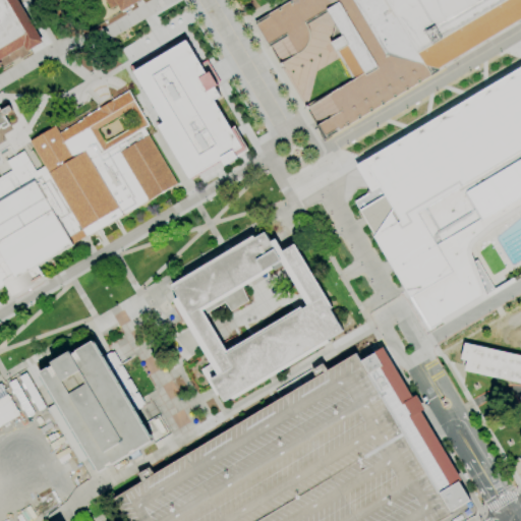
[(0,0),(17,0),(44,42),(27,52),(23,46),(0,60),(0,62),(2,66),(0,67),(0,0)]
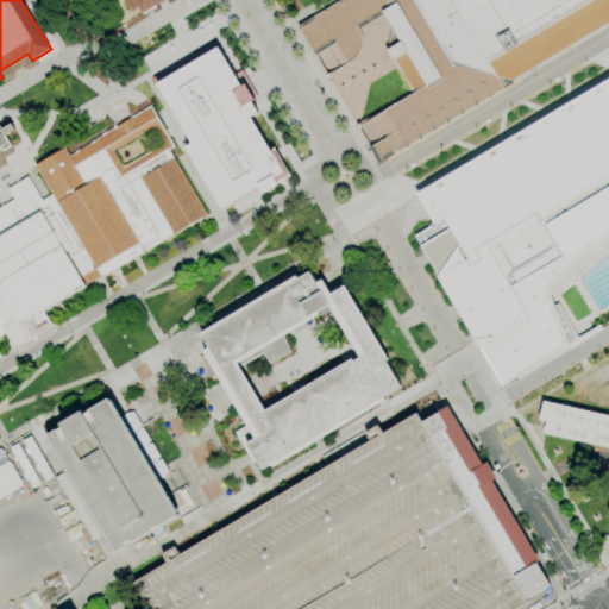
[(165,0),(142,14),(137,5),(129,10),(123,0),(165,0)]
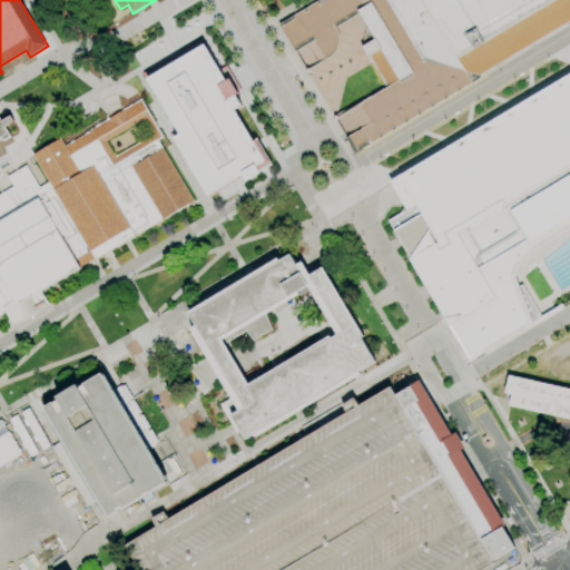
[(278,25),(279,25),(320,0),(569,0),(569,23),(481,78),(355,154),(346,138),(373,123),(361,104),(385,88),(367,57),(361,47),(366,26),(360,13),(335,28),(336,29),(336,30),(337,31),(337,32),(337,33),(338,35),(338,36),(338,37),(338,38),(338,39),(338,40),(338,41),(338,42),(338,43),(337,45),(337,46),(337,47),(337,48),(336,48),(336,49),(335,50),(335,51),(334,52),(333,53),(332,55),(331,56),(330,57),(328,57),(328,58),(327,58),(327,59),(326,59),(315,40),(295,51),(278,25)]
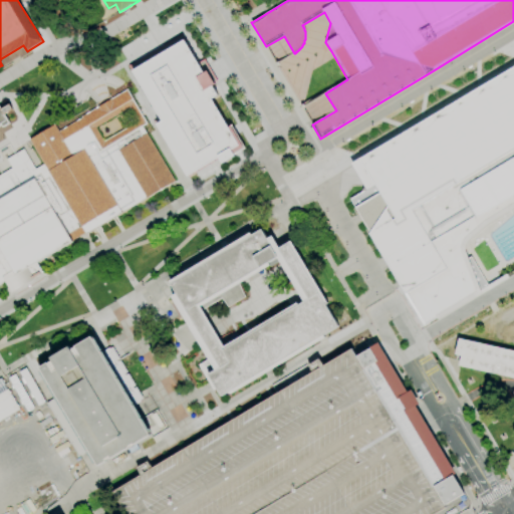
[(182,33),(129,65),(161,119),(155,122),(186,174),(217,155),(221,161),(244,147),(233,130),(230,123),(227,124),(210,96),(216,92),(211,84),(213,83),(204,69),(202,70),(184,39),(185,38),(182,33)]
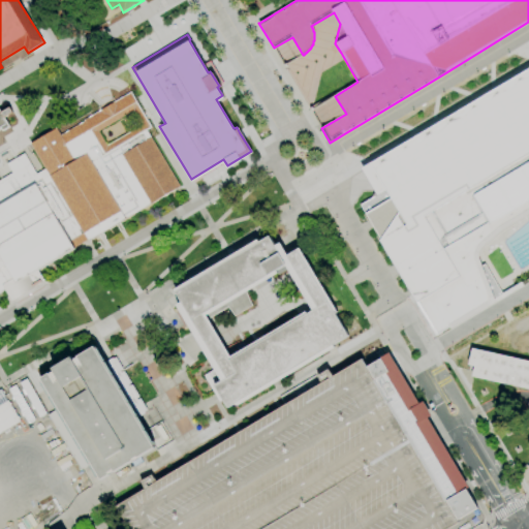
[(528,67),(360,167),(373,190),(374,192),(369,195),(370,197),(359,205),(407,289),(410,294),(434,337),(501,297),(483,263),(479,266),(478,259),(477,256),(477,252),(480,248),(501,228),(528,212),(528,67)]
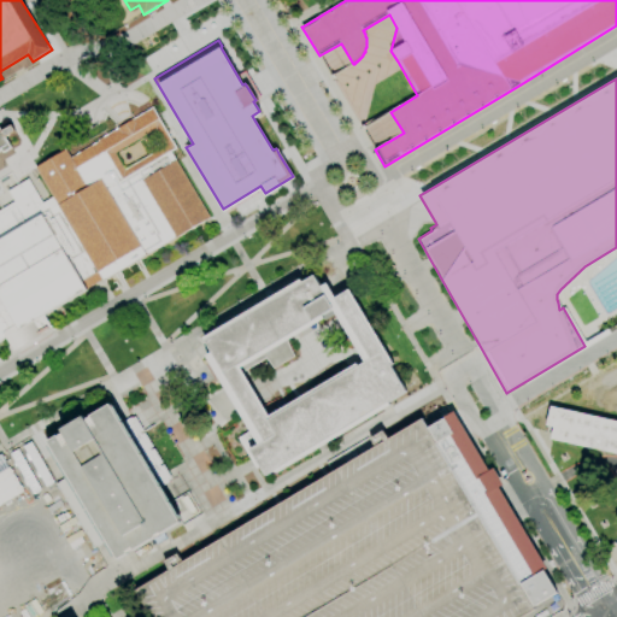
[(0,210),(15,201),(9,191),(29,178),(43,203),(53,198),(35,168),(65,150),(70,158),(98,141),(97,140),(152,107),(177,148),(171,152),(210,217),(204,222),(139,260),(103,281),(101,278),(86,288),(88,291),(45,316),(51,325),(40,333),(41,335),(13,352),(6,339),(0,341),(0,210)]
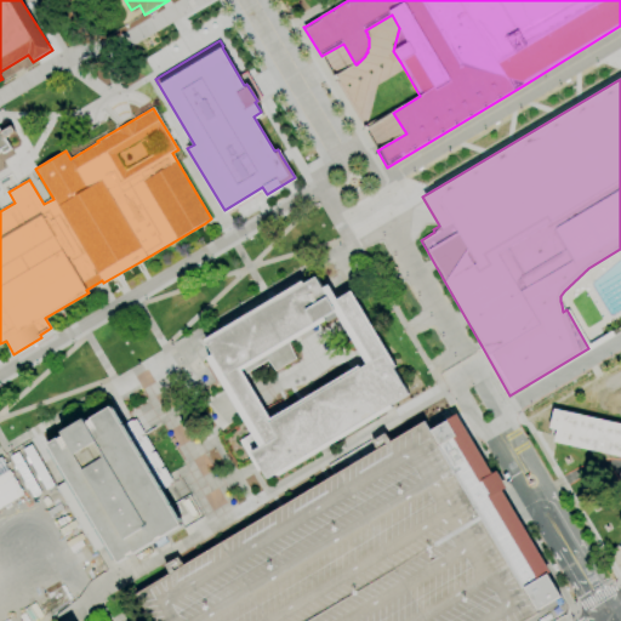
[(0,130),(1,132),(11,126),(15,132),(5,138),(12,149),(4,154),(1,151),(0,151),(0,130)]
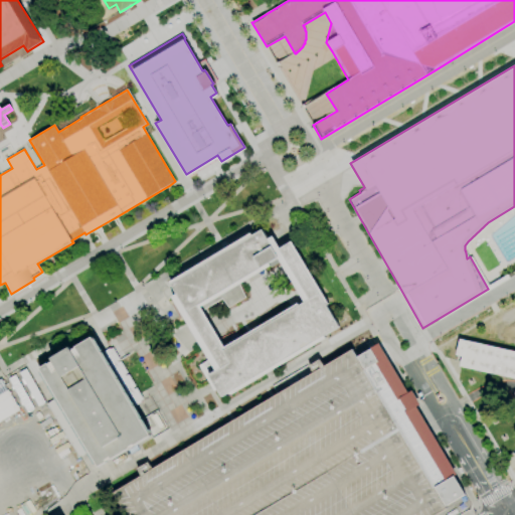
[(222,397),(217,389),(213,391),(198,366),(209,359),(172,297),(177,294),(170,282),(250,233),(252,235),(263,229),(268,239),(273,236),(280,248),(292,241),(328,303),(326,304),(339,327),(325,336),(326,338),(230,395),(229,392),(222,397)]
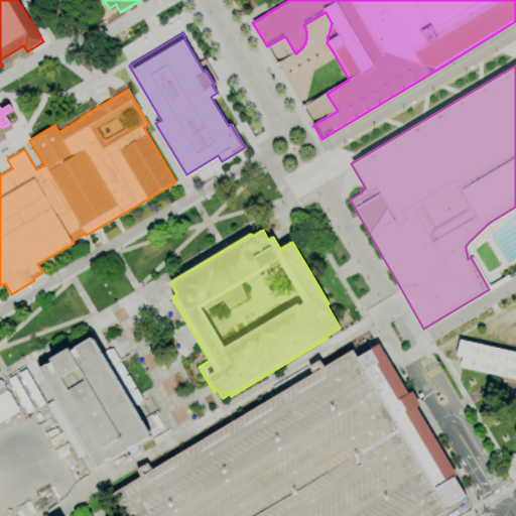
[(151,437),(135,446),(134,445),(129,448),(130,449),(112,461),(111,459),(106,462),(107,464),(99,468),(98,465),(95,467),(40,373),(42,372),(40,369),(48,364),(49,365),(53,362),(51,359),(71,348),(73,351),(77,349),(76,348),(92,338),(94,341),(96,340),(151,433),(149,434),(151,437)]
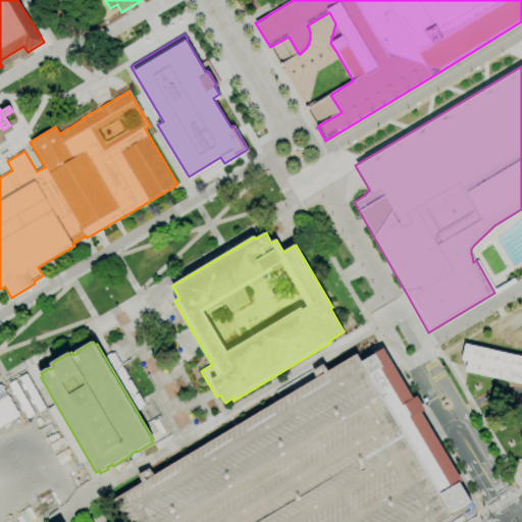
[(521,383),(467,372),(466,372),(468,362),(462,360),(465,345),(521,357),(521,383)]
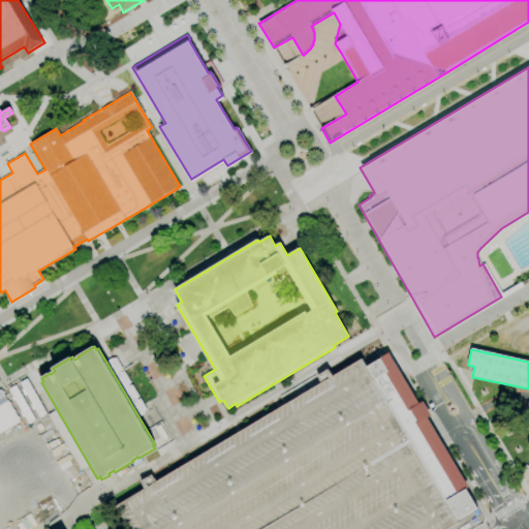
[(367,367),(381,359),(380,358),(389,353),(418,404),(423,402),(431,416),(427,418),(434,430),(469,488),(466,490),(477,508),(458,520),(367,367)]
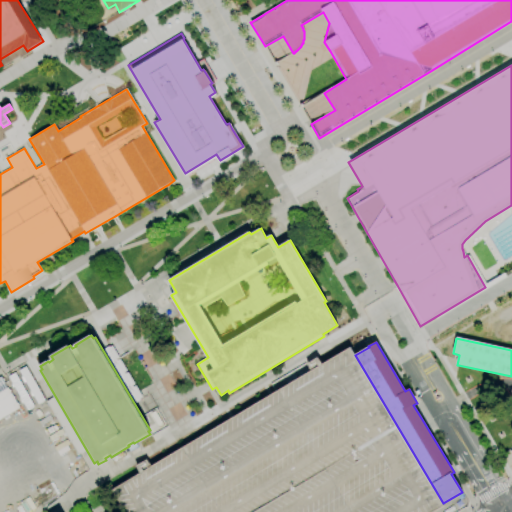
[(443,503),(444,505),(432,511),(125,511),(112,489),(140,473),(136,466),(147,459),(151,466),(311,371),(307,364),(318,357),(322,364),(351,347),(352,350),(355,355),(443,503)]
